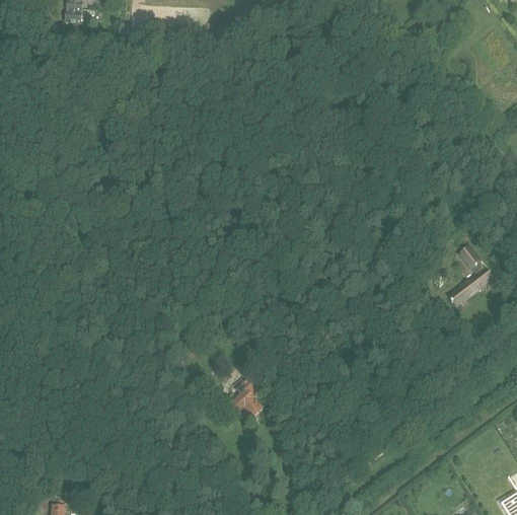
[(67,0),(65,21),(80,22),(81,0),(67,0)]
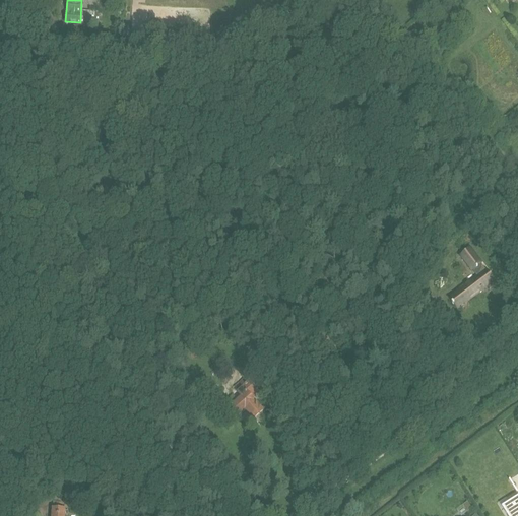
[(484,284),(496,276),(487,264),(483,266),(479,261),(481,260),(469,244),(457,253),(469,269),(471,267),(475,272),(447,294),(456,306),(457,305),(456,305),(467,297),(484,284)]
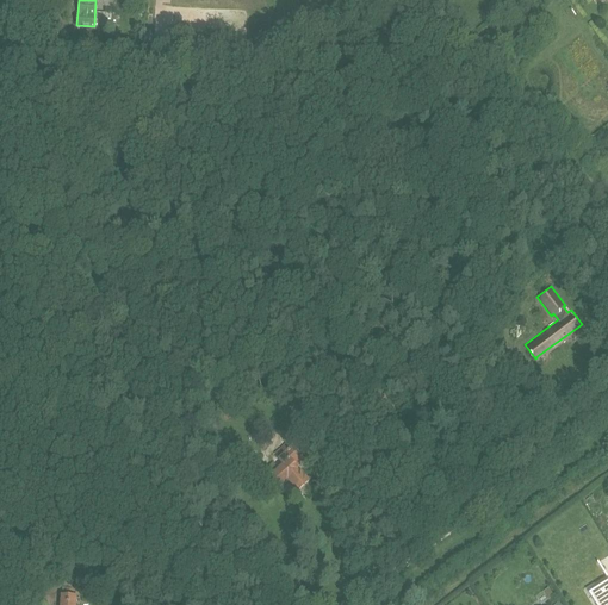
[(265,373),(260,359),(242,363),(246,379),(265,373)]
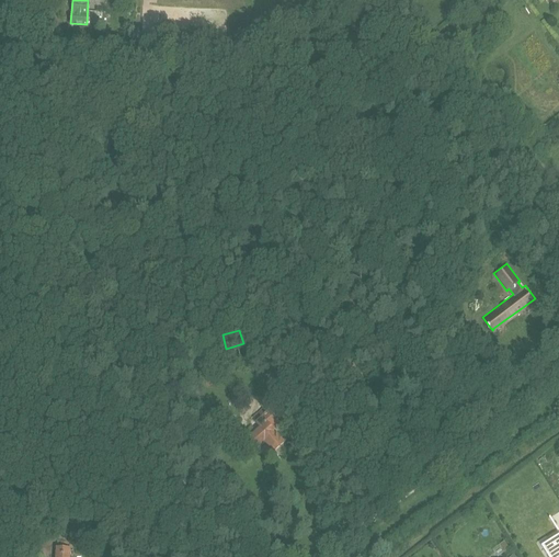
[(251,415),(255,419),(254,420),(260,425),(248,435),(258,445),(264,440),(273,450),(283,441),(270,425),(277,419),(266,407),(274,400),(260,386),(251,396),(261,406),(251,415)]
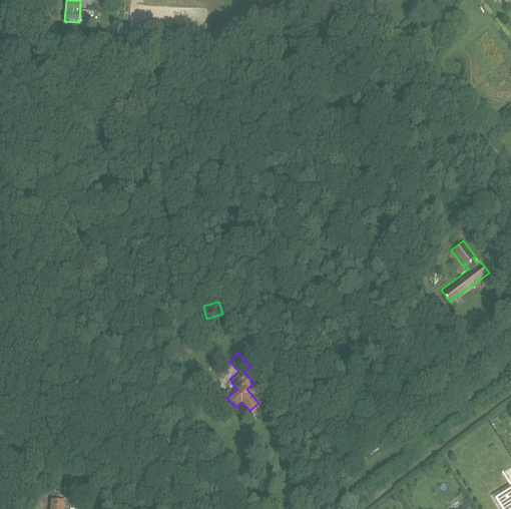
[(494,496),(493,497),(501,508),(510,508),(510,485),(510,486),(510,489),(497,500),(494,496)]
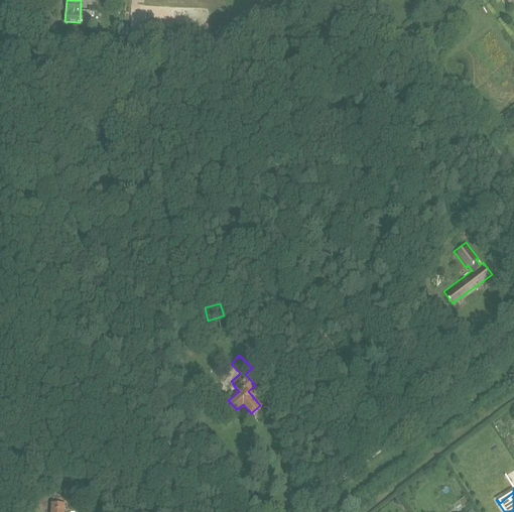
[(88,502),(88,493),(78,493),(77,501),(88,502)]
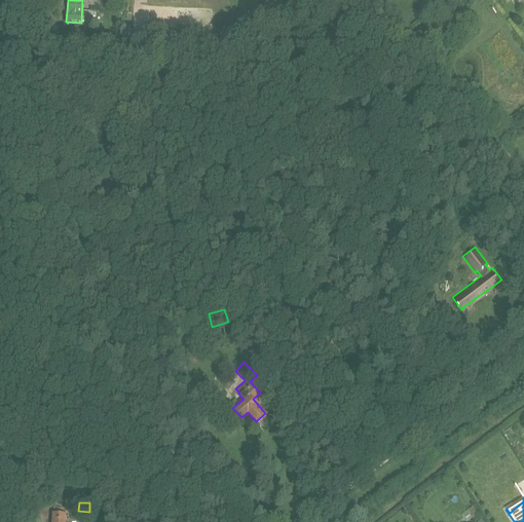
[(465,507),(472,514),(476,511),(471,504),(465,507)]
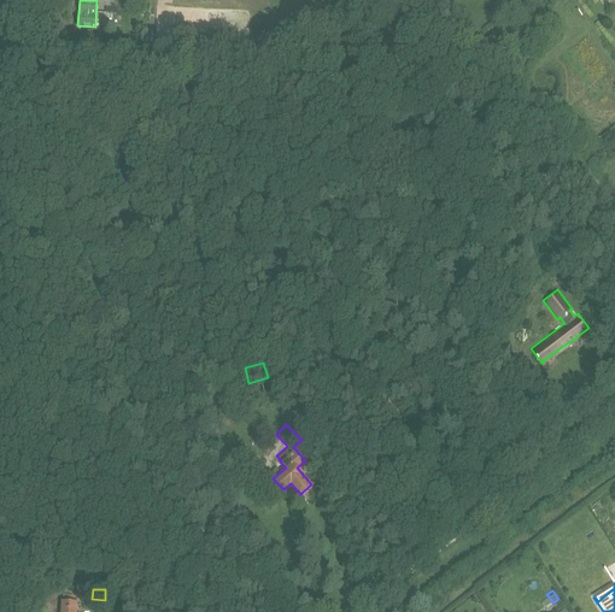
[(76,611),(77,600),(62,599),(60,611),(76,611)]
